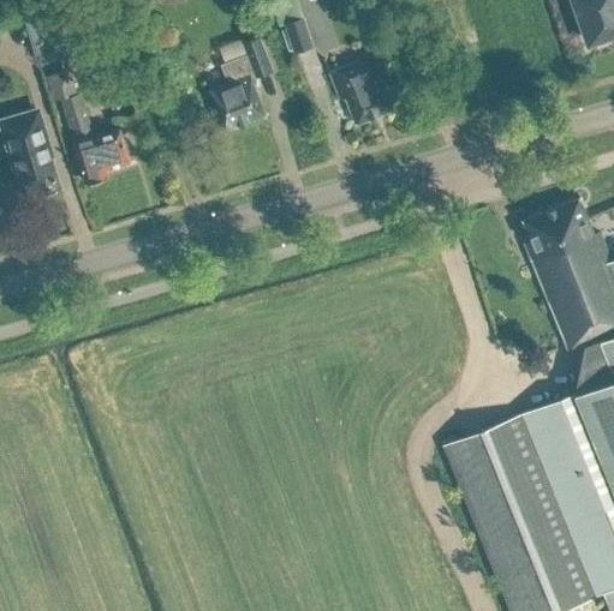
[(613,33),(613,0),(571,0),(586,43),(591,41),(592,45),(606,40),(606,36),(613,33)]
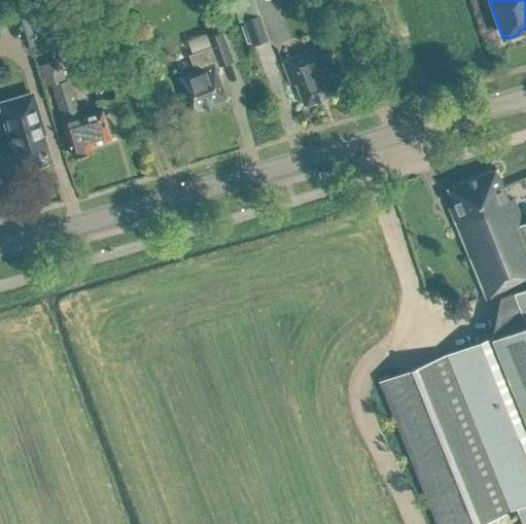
[(35,1),(19,5),(30,45),(31,44),(34,55),(58,48),(50,23),(45,24),(40,7),(36,8),(35,1)]
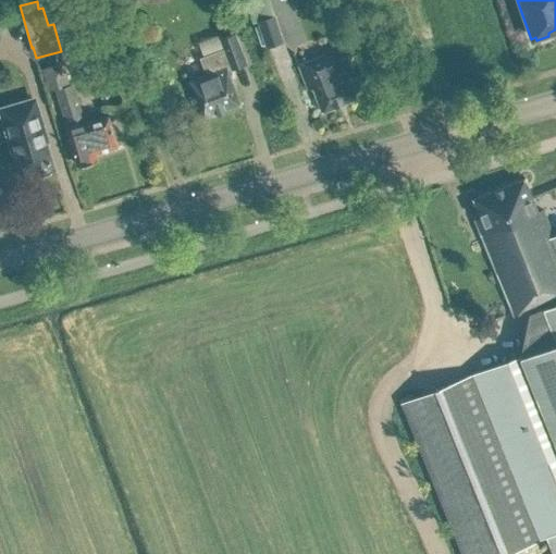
[(258,27),(254,28),(261,49),(263,48),(264,50),(282,44),(272,17),(256,23),(258,27)]
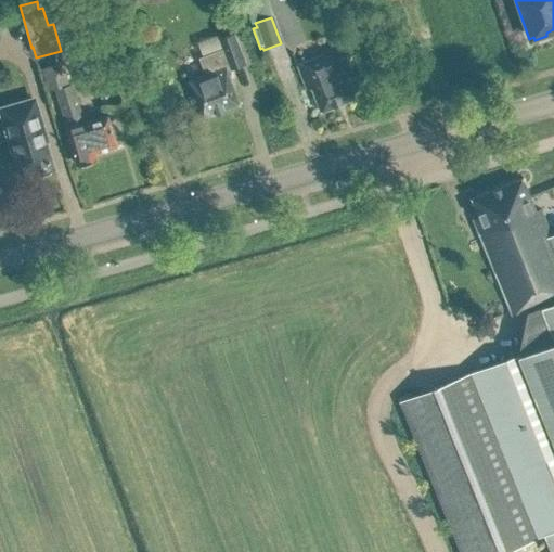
[(229,69),(244,64),(233,35),(219,39),(222,50),(198,59),(205,76),(188,82),(201,120),(237,106),(224,71),(229,68),(229,69)]
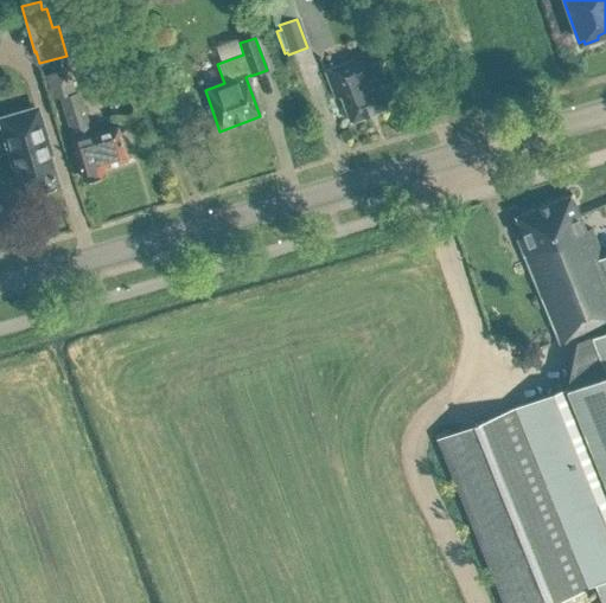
[(352,62),(335,69),(323,74),(333,101),(339,98),(350,124),(388,109),(377,84),(383,82),(371,50),(350,57),(352,62)]
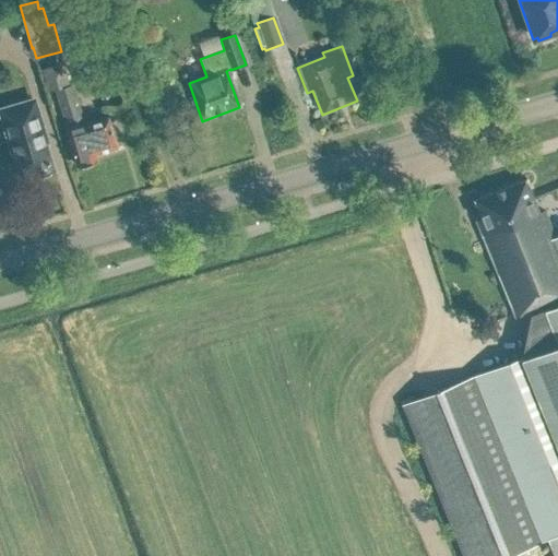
[(31,102),(0,110),(0,117),(19,178),(33,174),(33,176),(34,176),(39,178),(48,176),(51,170),(31,102)]
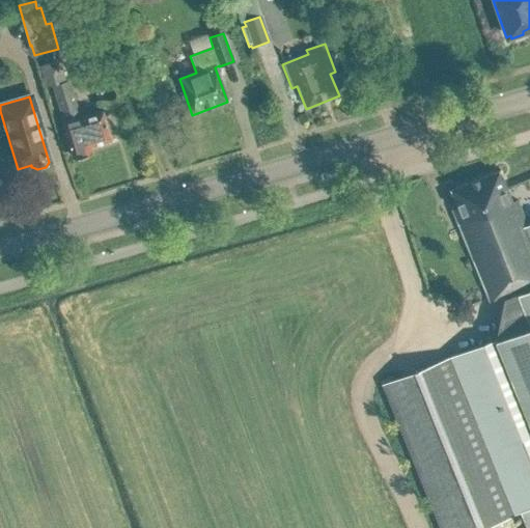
[(80,119),(73,96),(57,102),(63,124),(62,124),(73,159),(91,154),(89,146),(110,141),(102,113),(80,119)]
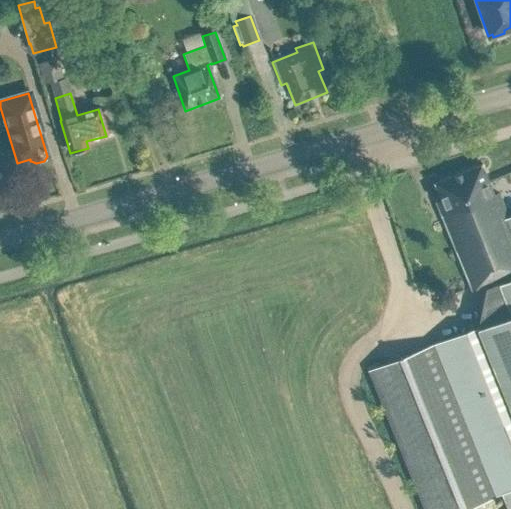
[(479,327),(368,372),(424,508),(465,508),(502,494),(507,508),(510,508),(510,216),(506,218),(497,194),(492,196),(480,166),(433,184),(442,207),(437,209),(471,292),(487,285),(487,289),(479,327)]
